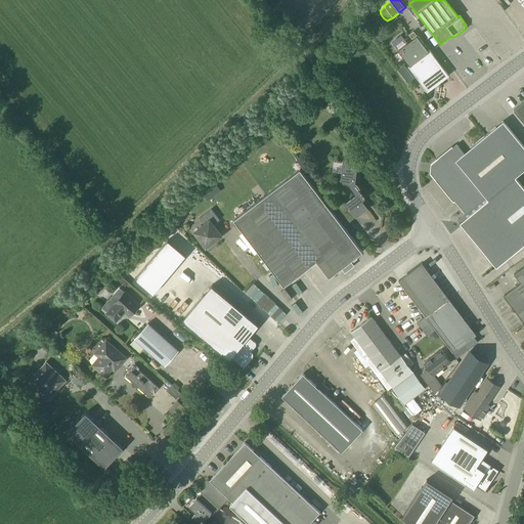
[(428,51),(417,36),(398,49),(409,66),(408,67),(427,91),(448,76),(430,50),(428,51)]
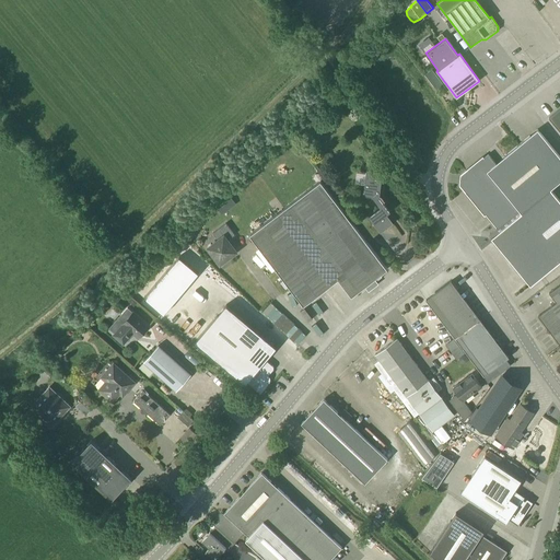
[(559,107),(548,118),(559,132),(559,107)]
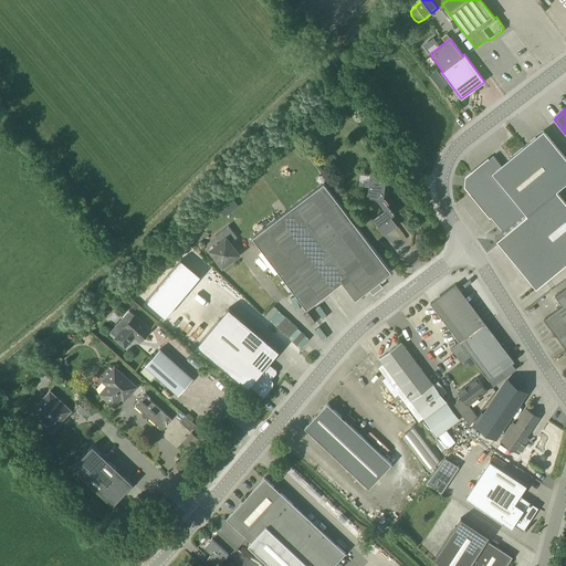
[(565,182),(565,159),(543,130),(500,166),(493,156),(467,178),(465,187),(502,231),(498,236),(496,241),(536,289),(565,263),(565,202),(556,191),(565,182)]
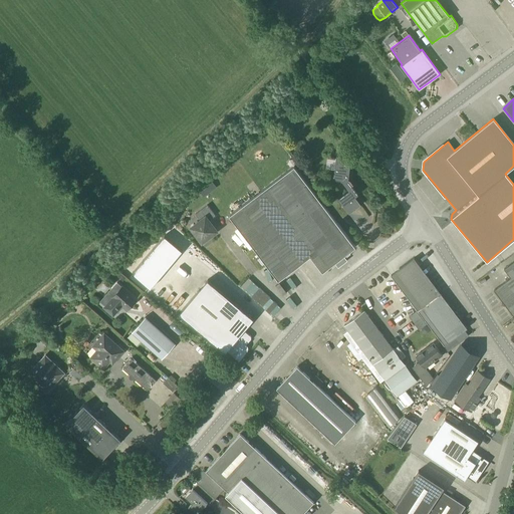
[(382,154),(389,150),(381,140),(375,144),(382,154)]
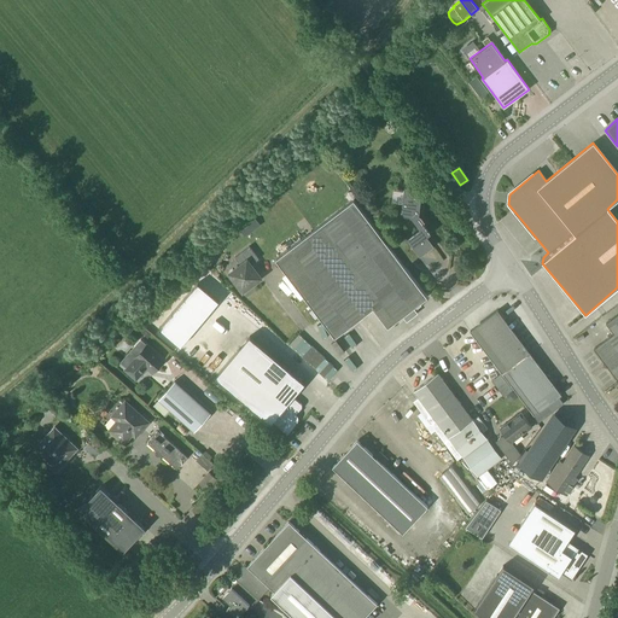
[(403,194),(401,215),(410,216),(420,229),(406,239),(420,257),(435,246),(426,237),(431,234),(419,217),(421,197),(414,196),(415,188),(404,187),(403,194)]
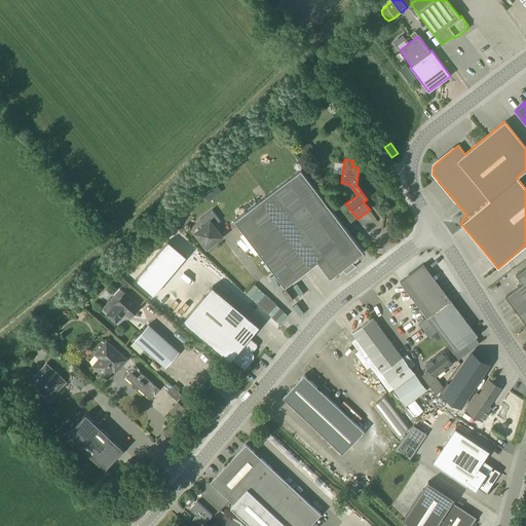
[(330,277),(364,253),(301,170),(234,220),(285,287),(317,262),(330,277)]
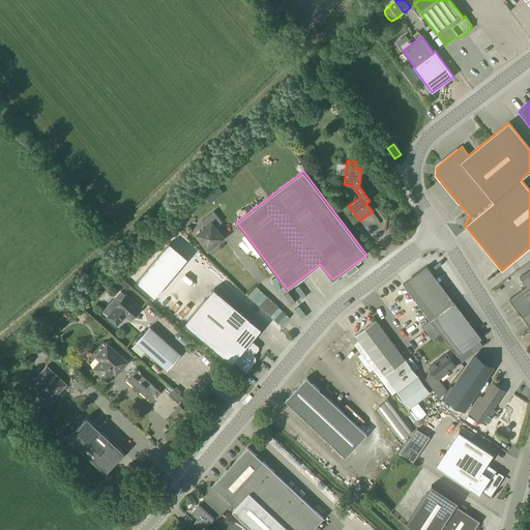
[(208,249),(224,238),(215,228),(222,223),(213,211),(202,221),(206,228),(197,235),(208,249)]
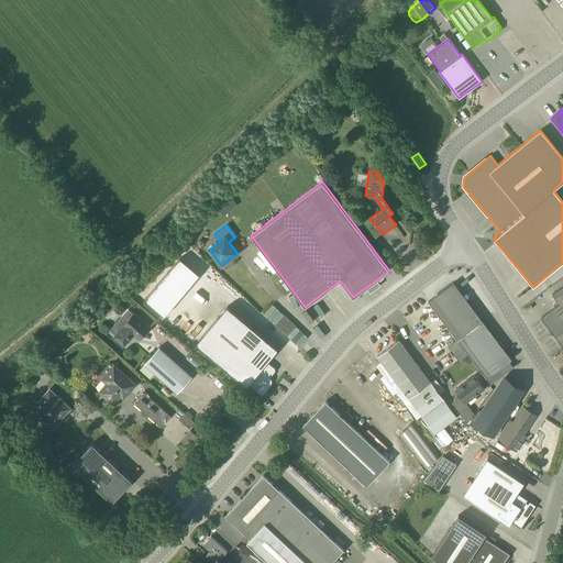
[(179,257),(145,299),(165,316),(199,274),(179,257)]
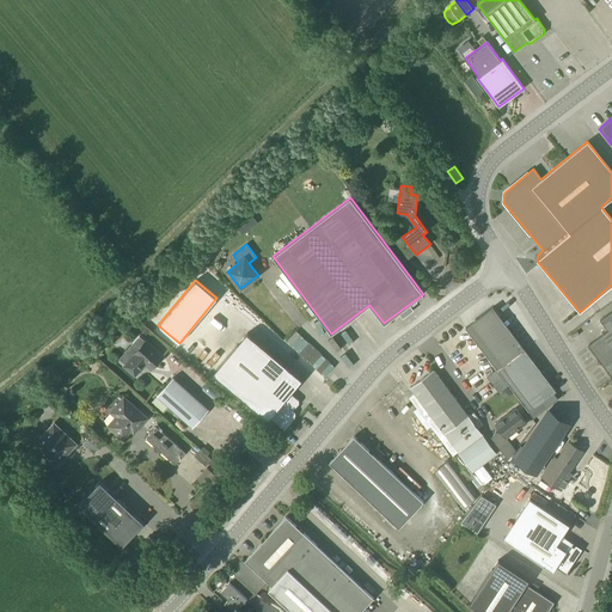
[(502,366),(525,349),(493,307),(470,324),(502,366)]
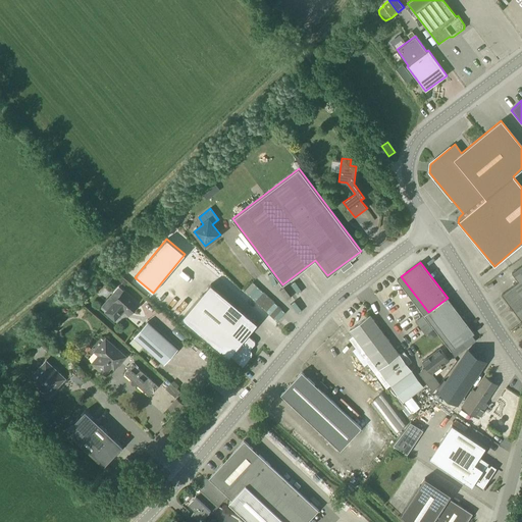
[(502,295),(521,322),(521,321),(521,265),(512,273),(518,282),(502,295)]
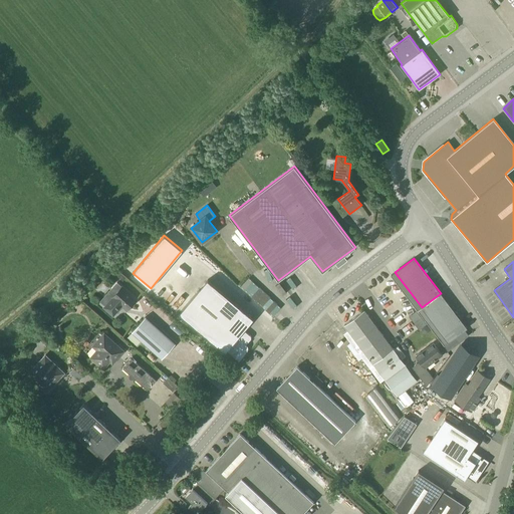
[(247,351),(248,348),(246,344),(250,340),(251,339),(251,338),(251,337),(251,336),(250,335),(244,330),(254,318),(208,280),(179,313),(225,352),(226,351),(239,361),(246,353),(245,353),(247,351)]
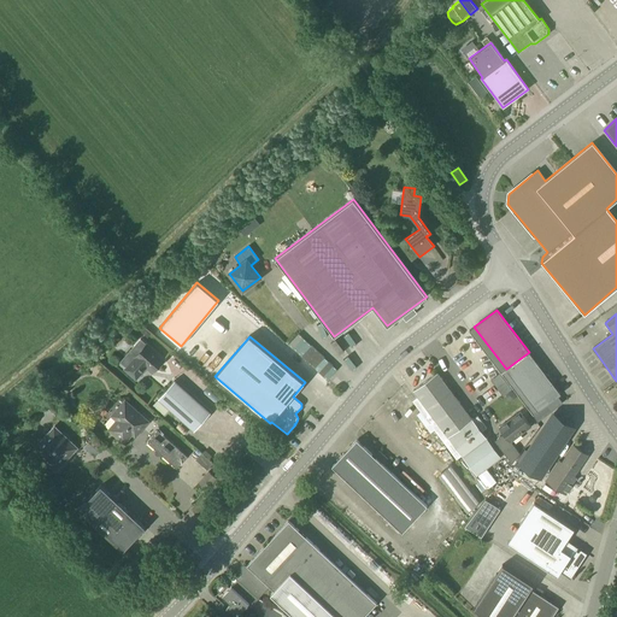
[(153,372),(164,360),(147,345),(123,370),(135,381),(147,368),(153,372)]
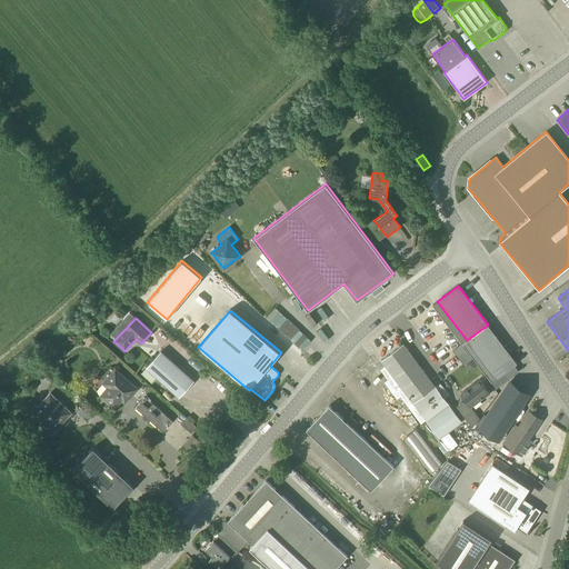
[(467,340),(462,343),(492,382),(496,379),(505,372),(517,363),(488,325),(467,340)]
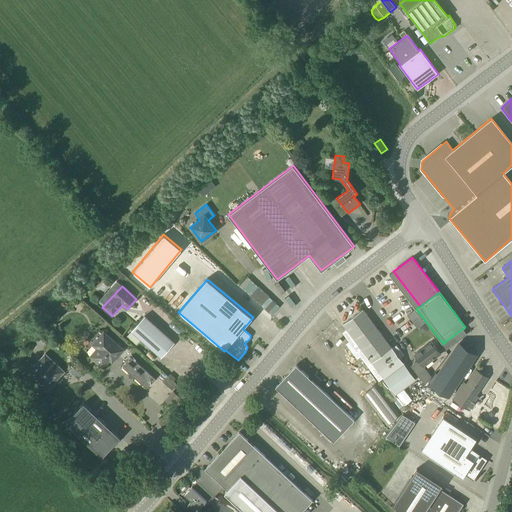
[(160,300),(169,313),(175,309),(166,296),(160,300)]
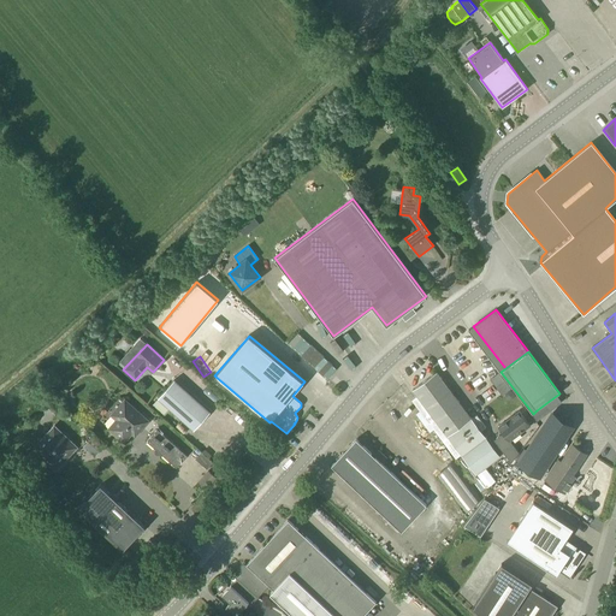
[(477,475),(501,457),(472,419),(437,372),(413,390),(416,396),(461,455),(477,475)]
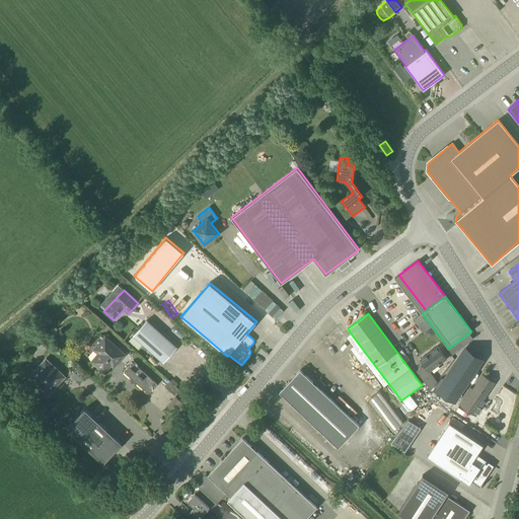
[(177,347),(147,320),(133,336),(128,341),(139,351),(144,345),(163,362),(177,347)]
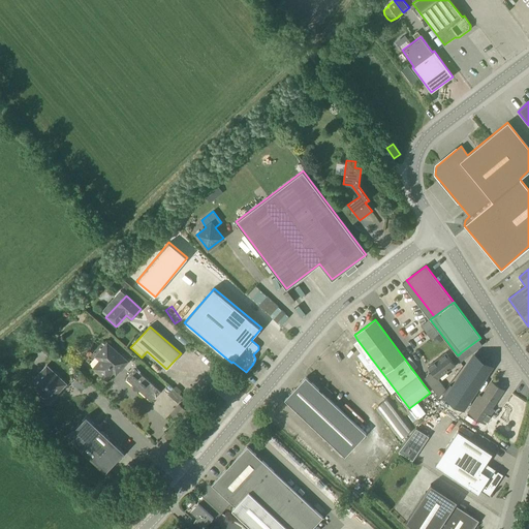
[(360,352),(372,368),(392,394),(396,391),(358,340),(353,343),(360,352)]
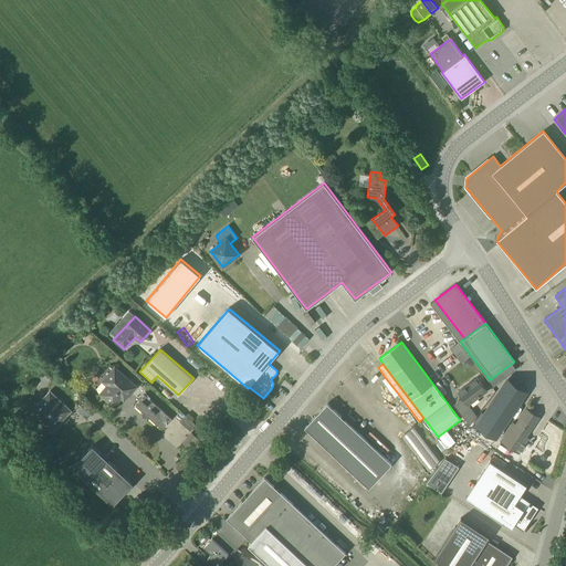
[(54,368),(48,371),(52,380),(59,376),(54,368)]
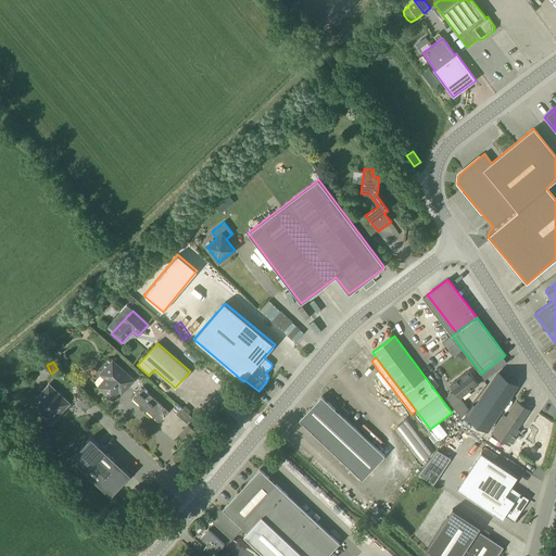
[(122,393),(134,380),(113,362),(101,375),(105,379),(98,388),(112,400),(118,391),(122,393)]
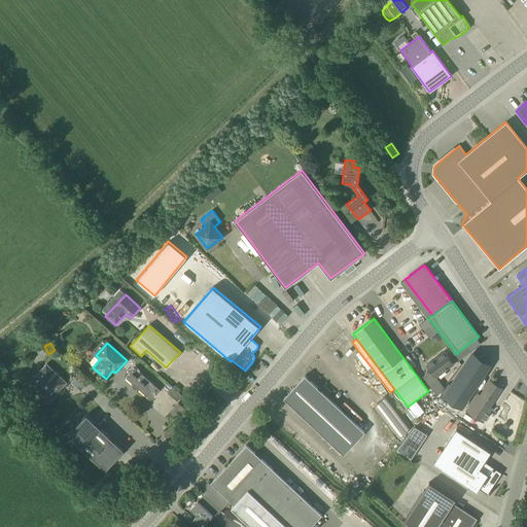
[(437,396),(444,387),(436,377),(453,363),(445,352),(427,365),(430,371),(422,377),(437,396)]
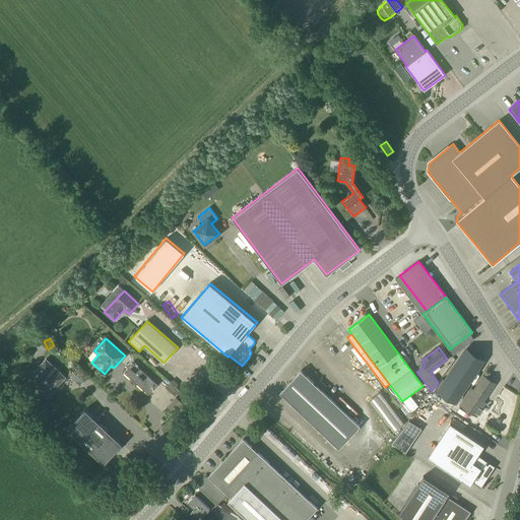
[(455,402),(483,360),(466,348),(438,391),(455,402)]
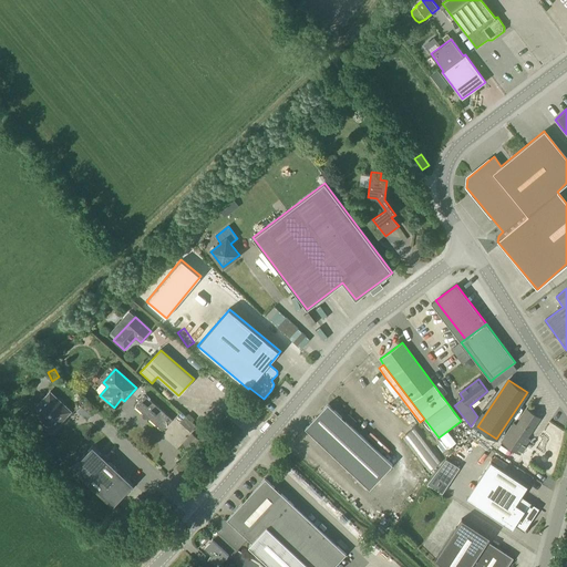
[(51,433),(71,412),(50,392),(30,413),(51,433)]
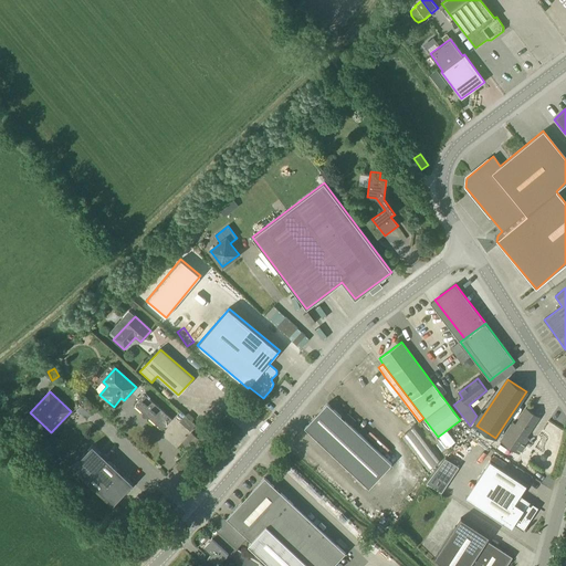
[(163,430),(171,419),(145,395),(135,406),(163,430)]
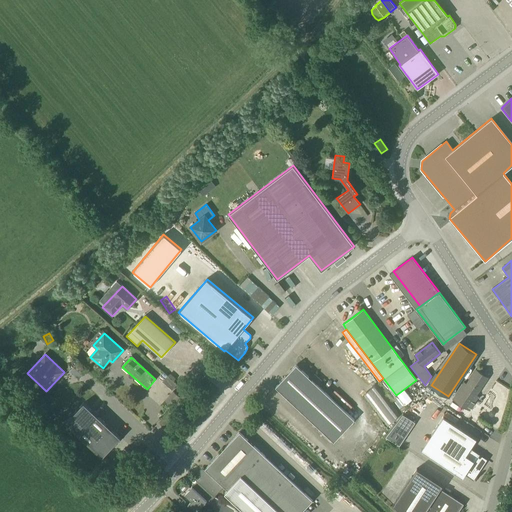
[(334,441),(354,420),(296,365),(275,387),(334,441)]
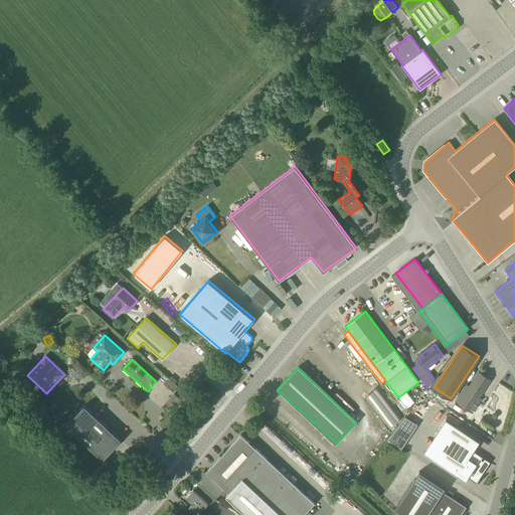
[(479,397),(491,380),(479,371),(469,386),(467,384),(456,401),(473,413),(482,399),(479,397)]
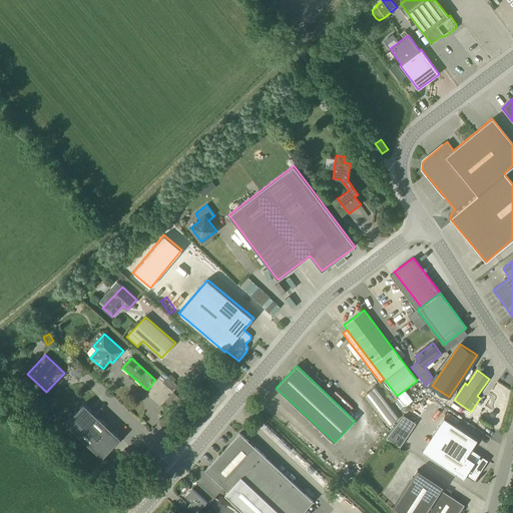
[(167,377),(163,381),(172,389),(176,385),(167,377)]
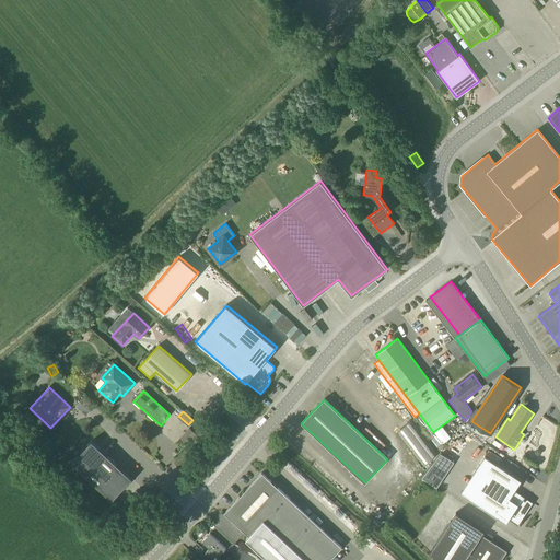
[(187,445),(197,433),(189,428),(179,438),(187,445)]
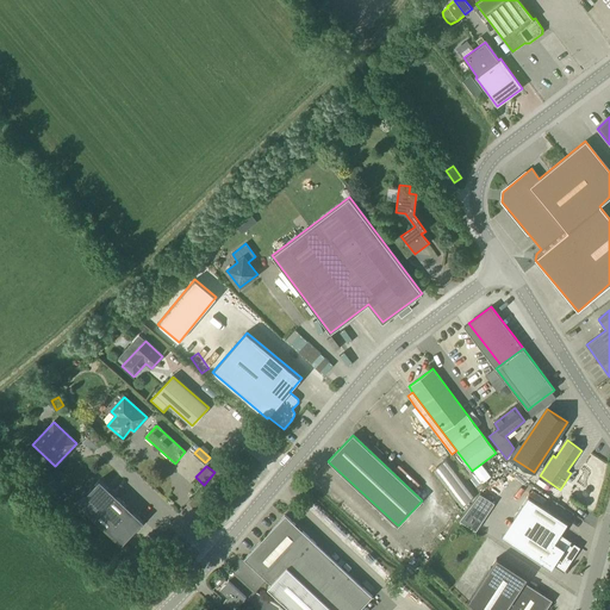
[(78,504),(122,545),(143,522),(100,480),(78,504)]
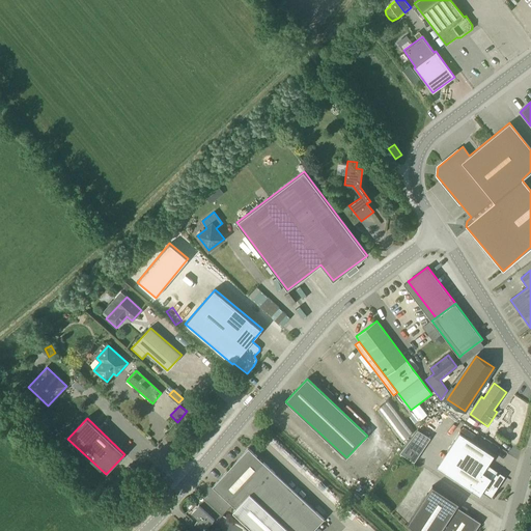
[(402,454),(414,462),(430,439),(419,430),(402,454)]
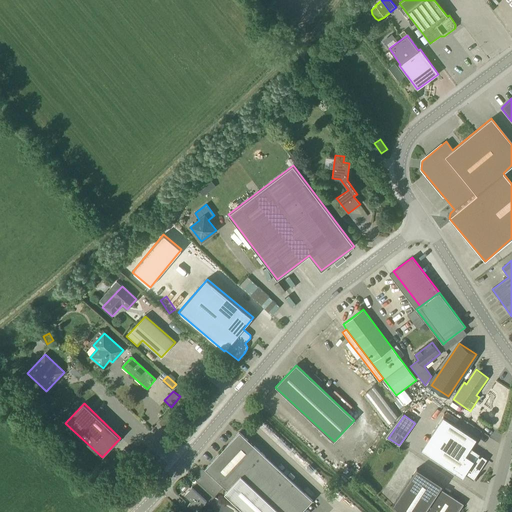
[(483,457),(478,454),(470,449),(476,439),(442,417),(432,433),(427,441),(435,447),(429,456),(462,478),(465,474),(473,480),(484,464),(480,462),(483,457)]
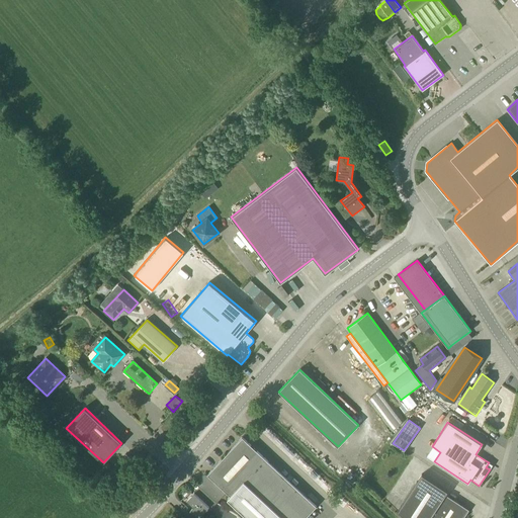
[(207,475),(209,477),(200,487),(218,502),(227,493),(231,496),(227,499),(247,517),(305,517),(317,506),(243,437),(207,475)]
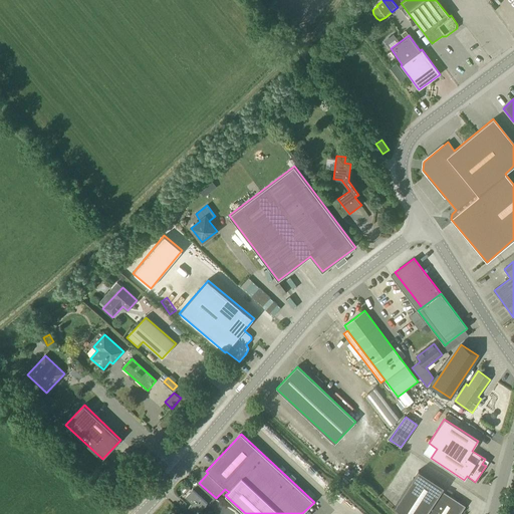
[(460,513),(466,506),(442,490),(444,487),(419,471),(395,507),(402,513),(460,513)]
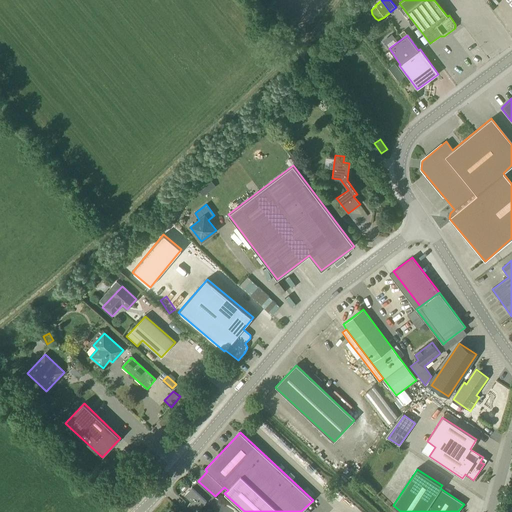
[(216,497),(215,496),(198,481),(185,494),(191,501),(188,505),(195,511),(196,511),(207,501),(210,504),(216,497)]
